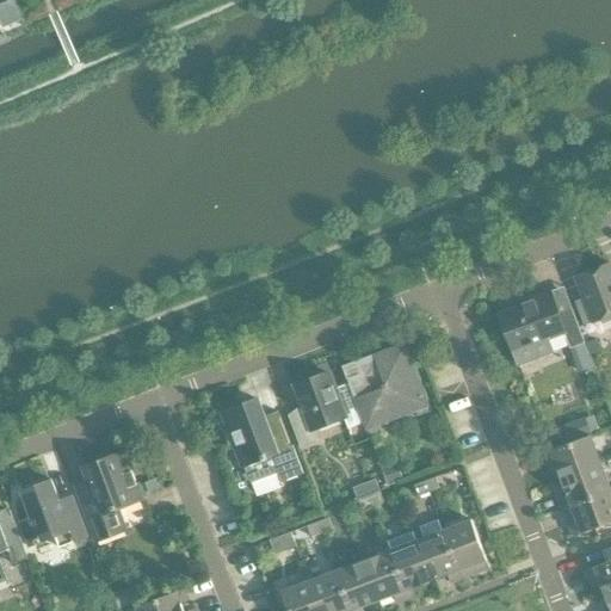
[(10,0),(8,0),(0,4),(0,25),(1,28),(19,19),(10,0)]
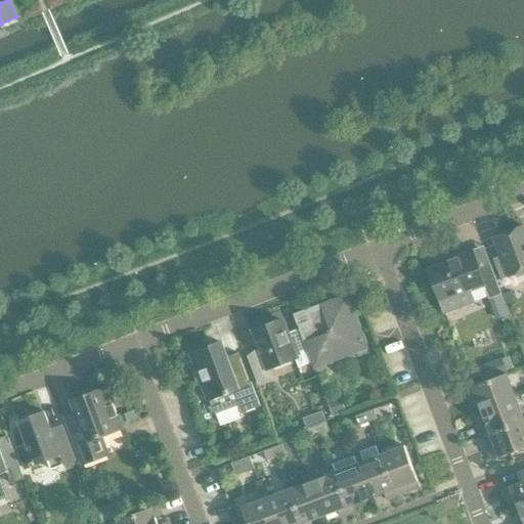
[(509,275),(523,269),(523,226),(494,237),(500,256),(493,258),(500,278),(509,275)]
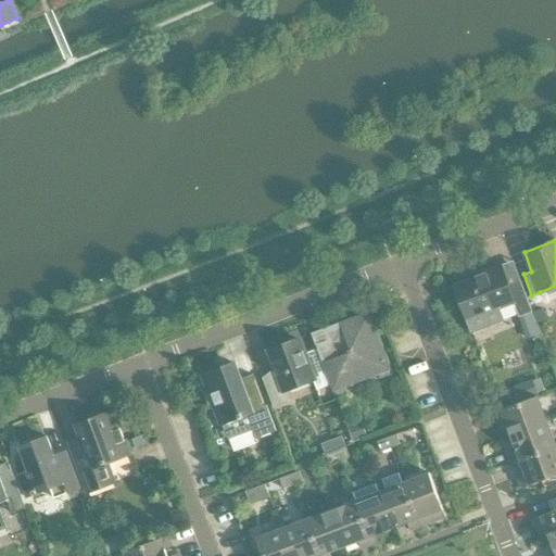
[(472,279),(455,286),(472,332),(505,320),(500,307),(513,302),(518,317),(525,315),(532,312),(520,279),(507,285),(501,265),(471,276),(472,279)]
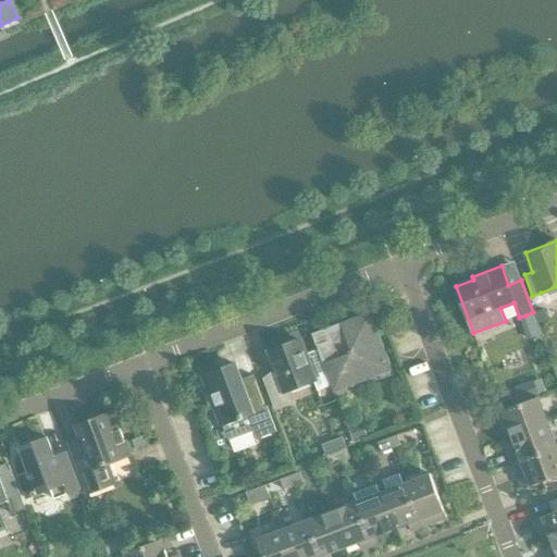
[(542,309),(534,312),(536,321),(537,321),(537,323),(546,320),(542,309)]
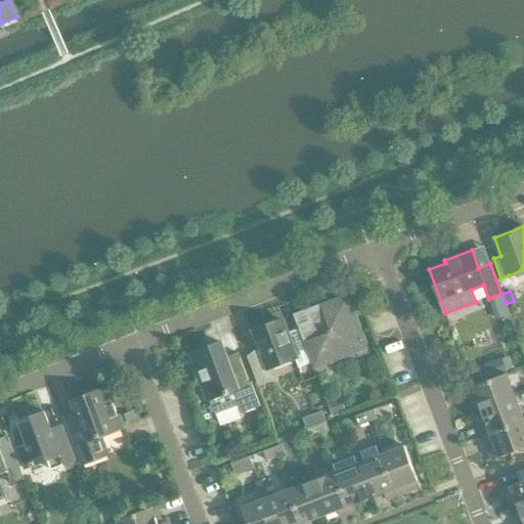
[(358,356),(366,353),(366,349),(367,348),(347,295),(305,310),(309,322),(298,326),(299,329),(311,362),(314,368),(315,368),(317,372),(325,368),(325,364),(356,353),(358,356)]
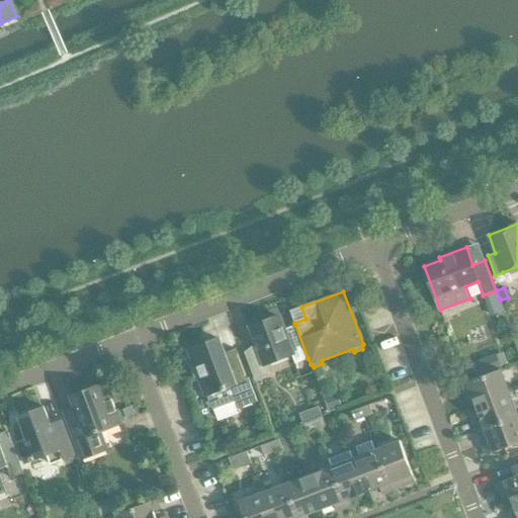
[(278,316),(251,327),(259,348),(246,352),(256,379),(269,374),(265,364),(292,354),(295,363),(308,358),(295,325),(283,330),(278,316)]
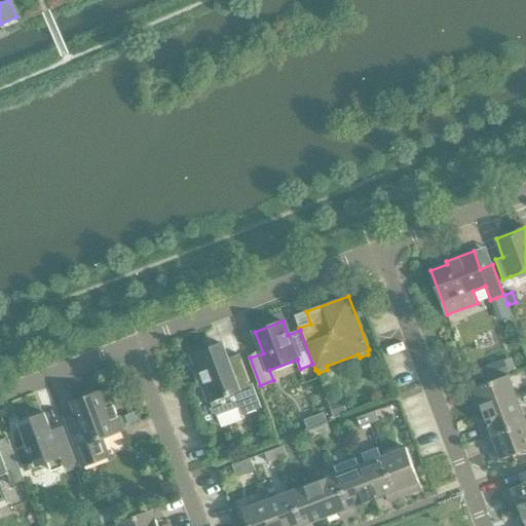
[(198,384),(201,383),(209,403),(211,402),(216,416),(238,407),(241,415),(260,409),(241,360),(229,364),(222,344),(191,355),(196,370),(193,371),(198,384)]
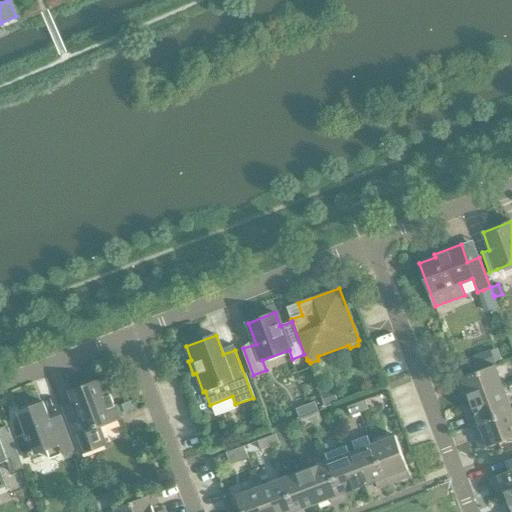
[(478,371),(494,365),(489,350),(472,357),(478,371)]
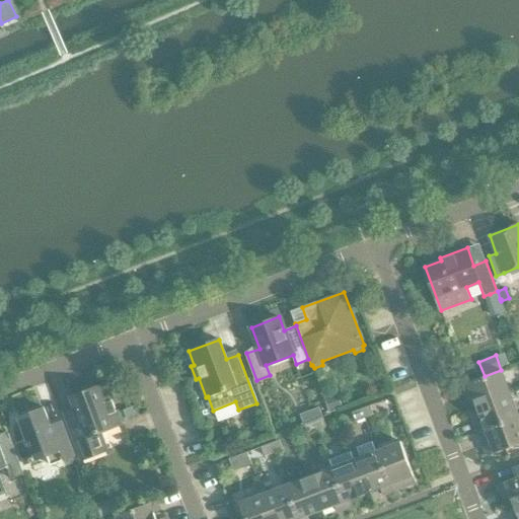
[(466,394),(471,392),(476,405),(510,393),(501,370),(485,376),(460,385),(462,390),(464,390),(466,394)]
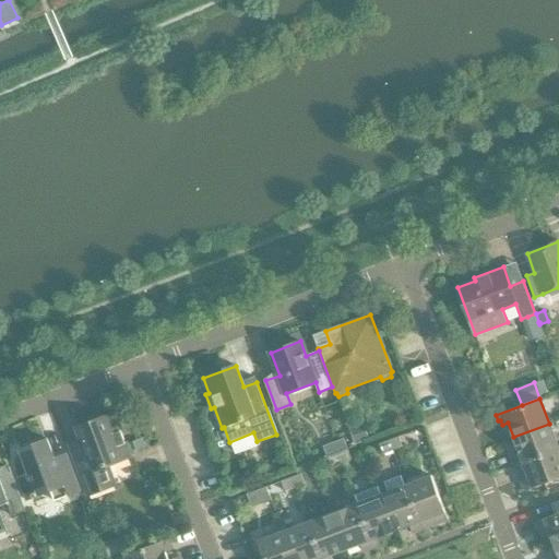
[(87,495),(115,485),(107,465),(130,458),(114,414),(76,428),(82,441),(70,445),(87,495)]
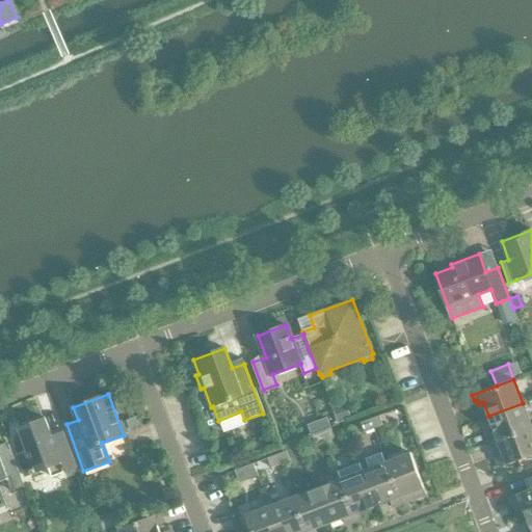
[(339,422),(351,417),(346,401),(333,406),(339,422)]
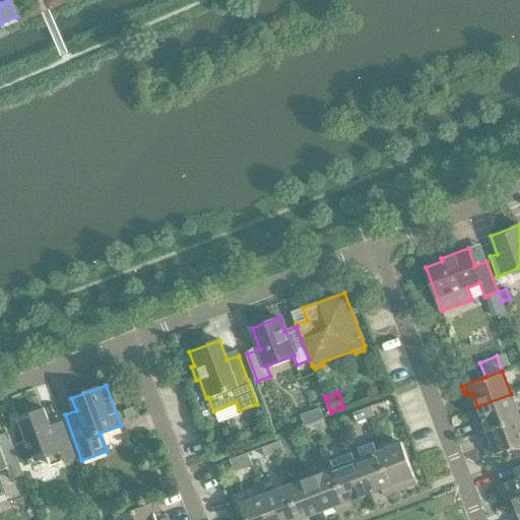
[(478,432),(519,416),(511,394),(477,406),(482,420),(477,423),(479,428),(477,429),(478,432)]
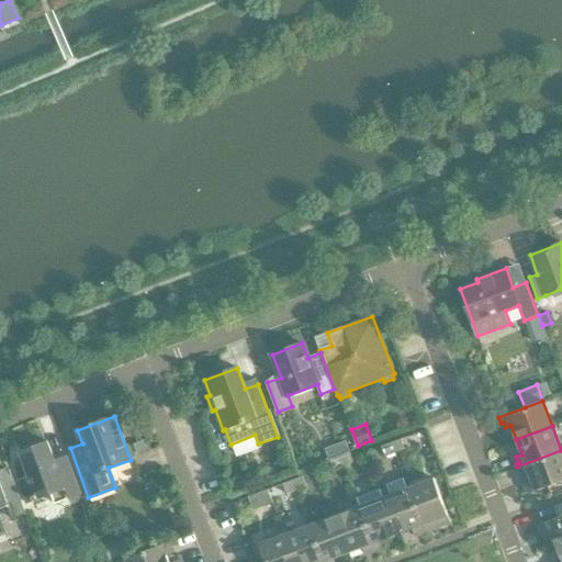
[(401,439),(391,444),(394,453),(404,449),(401,439)]
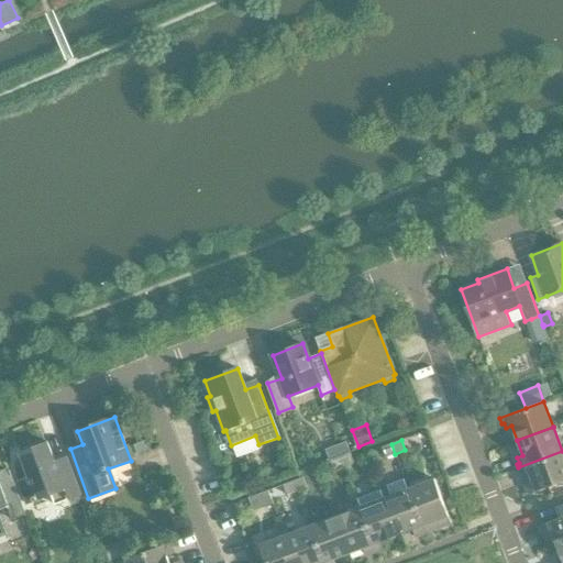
[(26,504),(51,495),(55,505),(81,495),(67,457),(55,462),(47,442),(19,453),(28,477),(18,482),(26,504)]
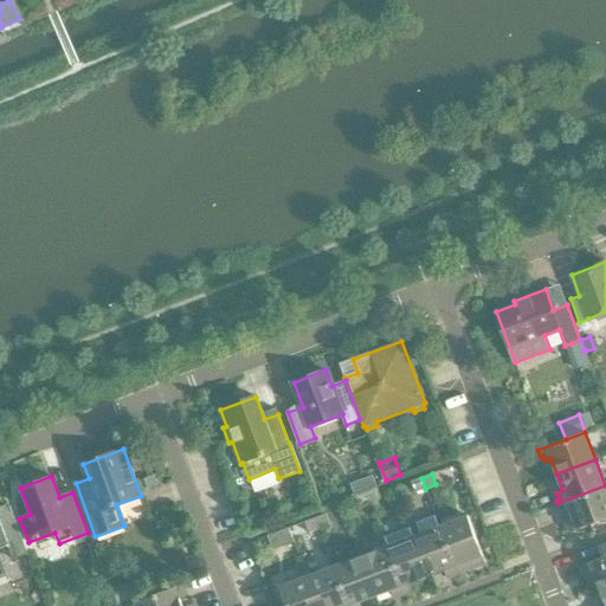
[(376,485),(373,476),(350,484),(354,494),(376,485)]
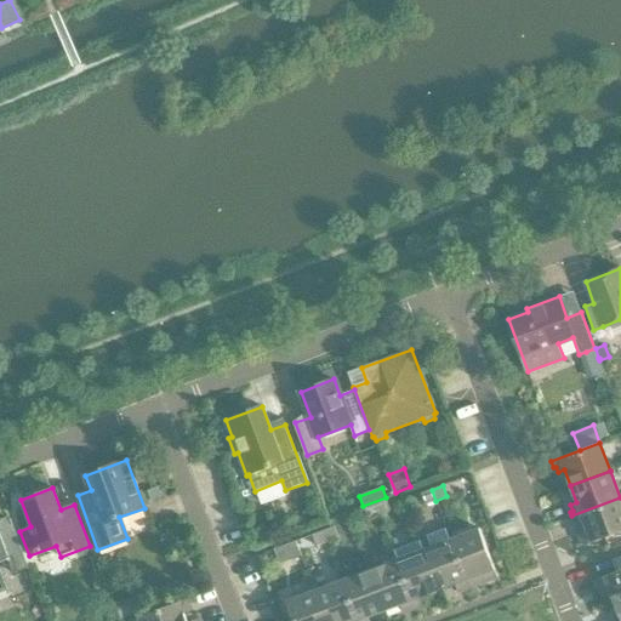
[(432,490),(421,494),(426,505),(436,501),(432,490)]
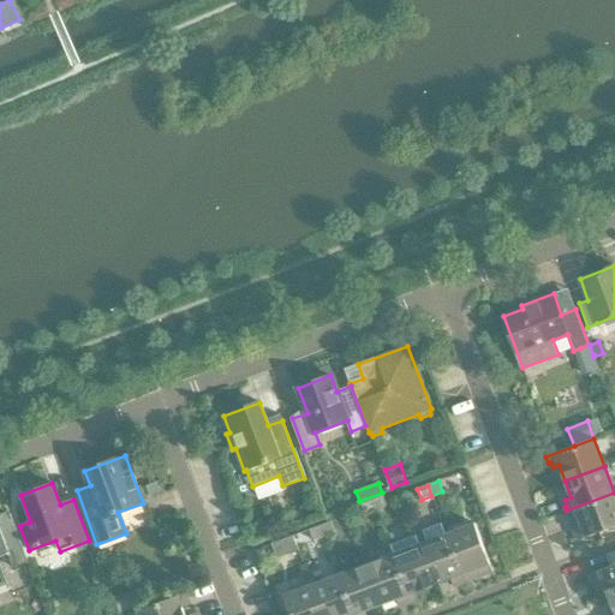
[(577,539),(614,525),(614,493),(566,511),(568,517),(571,517),(579,536),(577,537),(577,539)]
